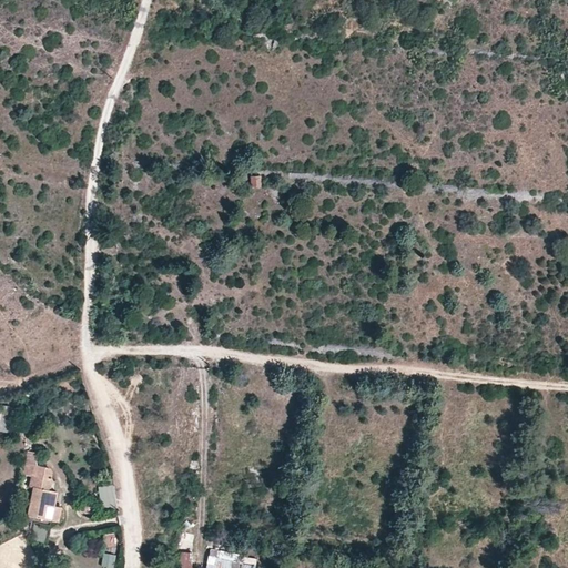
[(260,175),(250,176),(251,188),(261,186),(260,175)]
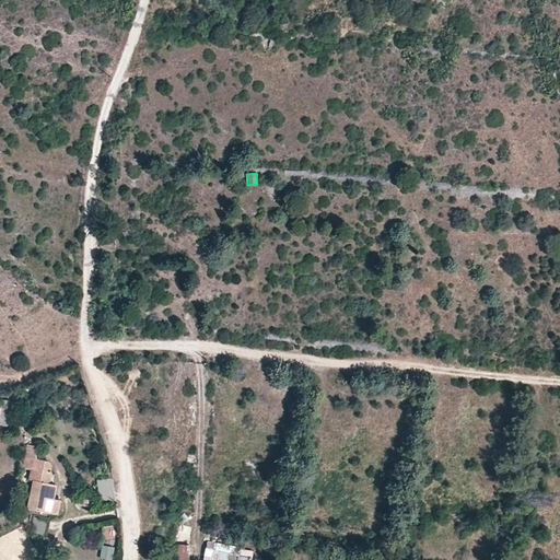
[(28,509),(48,513),(50,499),(53,499),(56,486),(48,483),(53,466),(49,462),(25,456),(21,477),(33,480),(28,509)]
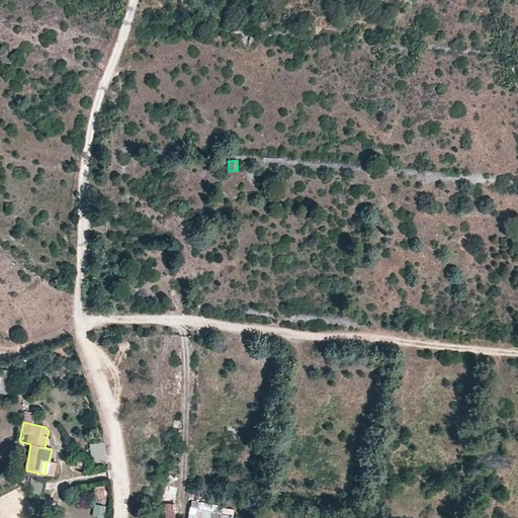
[(47,461),(45,475),(54,476),(56,463),(49,461),(47,461)]
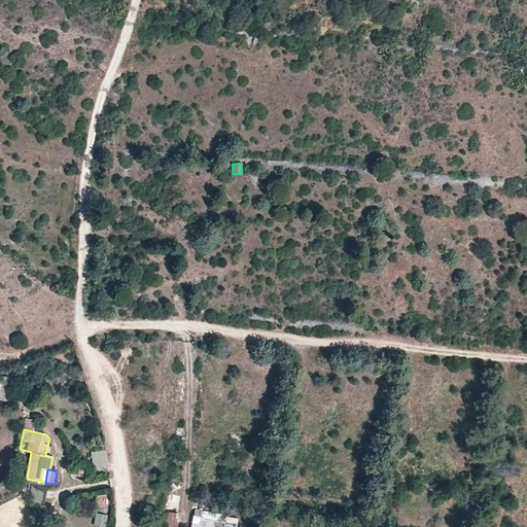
[(107,495),(97,497),(98,507),(109,506),(107,495)]
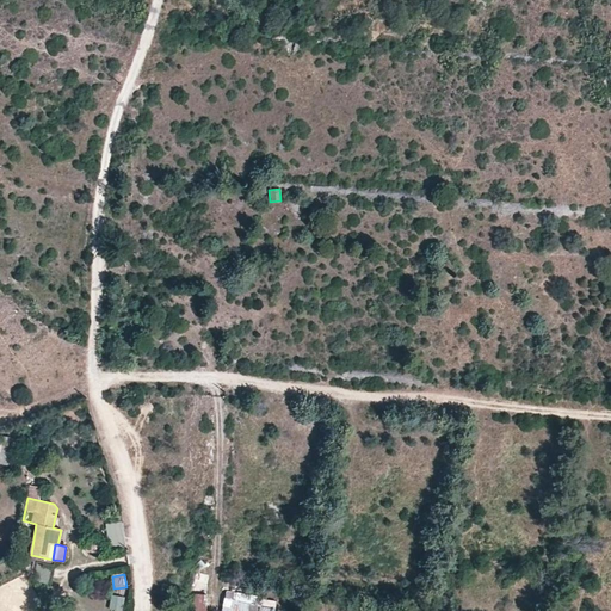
[(227,591),(223,609),(232,610),(247,610),(250,604),(260,606),(261,599),(227,591)]
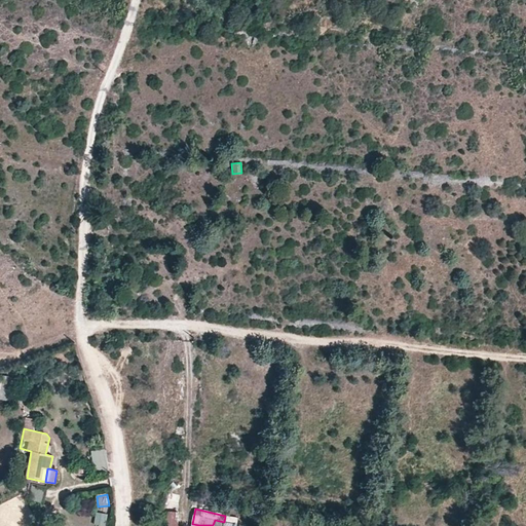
[(176,525),(176,510),(165,511),(164,525),(176,525)]
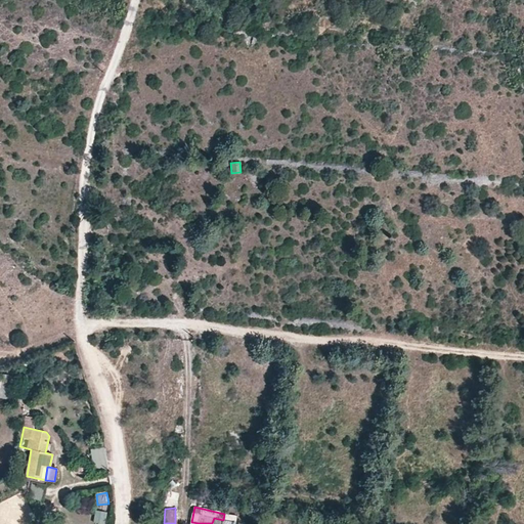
[(92,521),(103,523),(105,511),(94,509),(92,521)]
